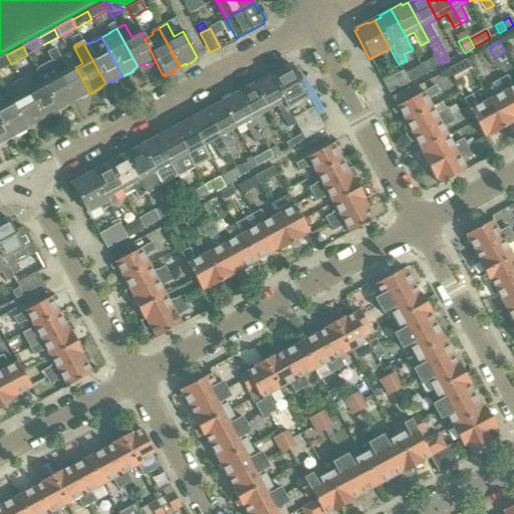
[(48,56),(51,62),(73,101),(78,98),(79,100),(90,94),(75,67),(67,72),(56,51),(48,56)]
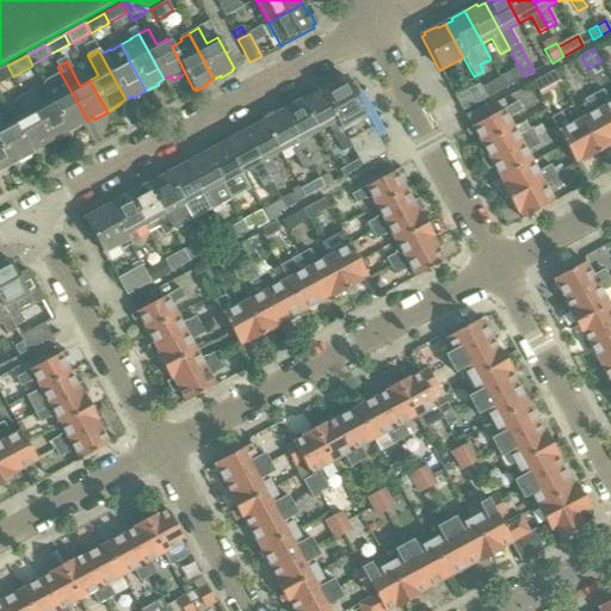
[(0,82),(13,76),(7,66),(0,69),(0,82)]
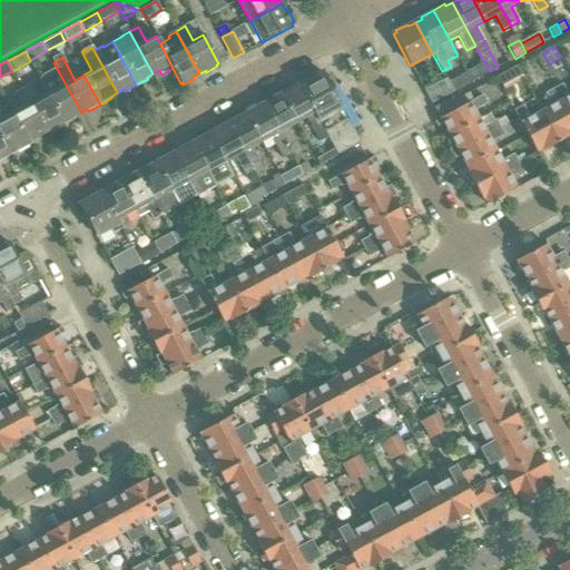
[(467,74),(471,81),(490,71),(484,64),(467,74)]
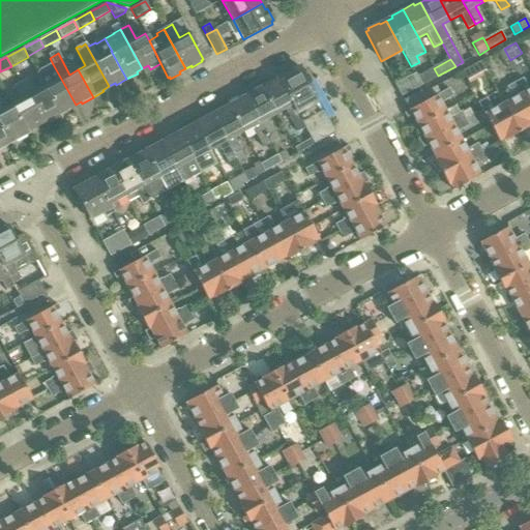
[(37,74),(45,88),(59,116),(70,110),(69,108),(76,105),(53,64),(52,65),(51,64),(37,71),(38,74),(37,74)]
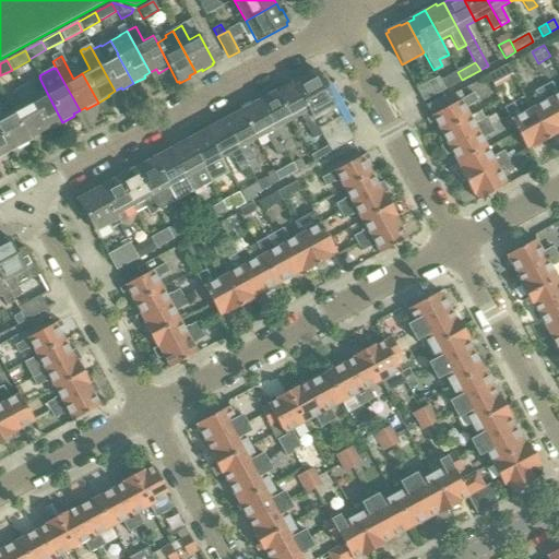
[(300,80),(293,84),(310,114),(332,102),(316,71),(312,73),(311,71),(299,78),(300,80)]
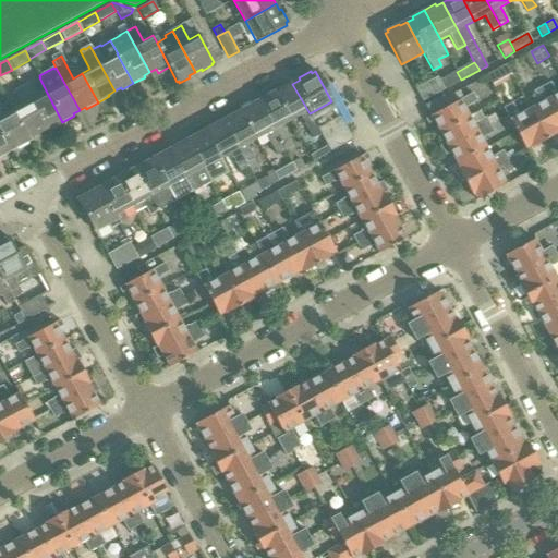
[(461,80),(457,72),(447,77),(438,82),(436,77),(415,89),(422,101),(461,80)]
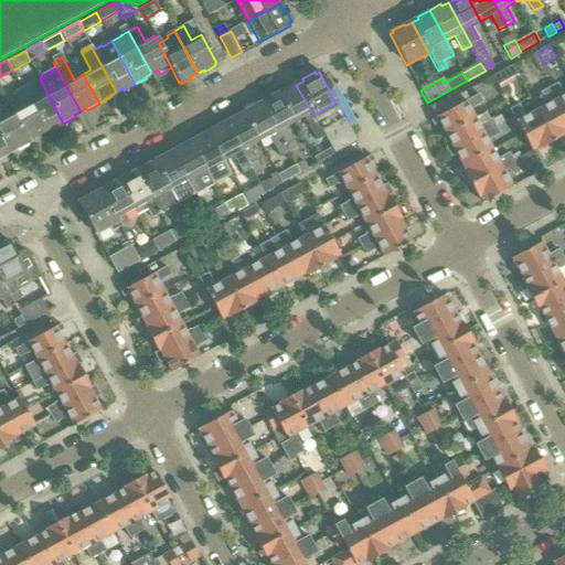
[(557,83),(548,88),(564,117),(564,93),(563,95),(557,83)]
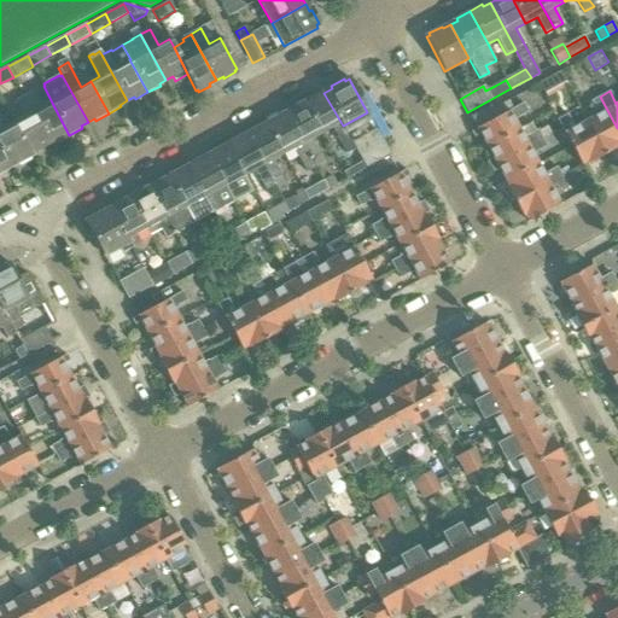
[(33,92),(23,97),(48,144),(56,140),(57,141),(69,135),(52,103),(41,108),(33,92)]
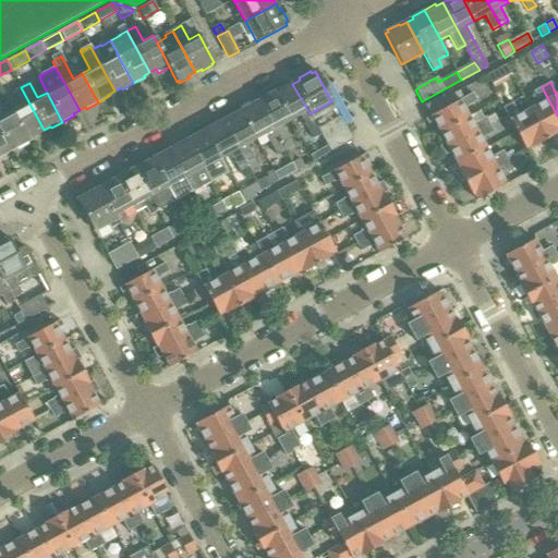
[(286,85),(274,92),(290,121),(300,116),(313,140),(320,135),(310,113),(292,84),(287,87),(286,85)]
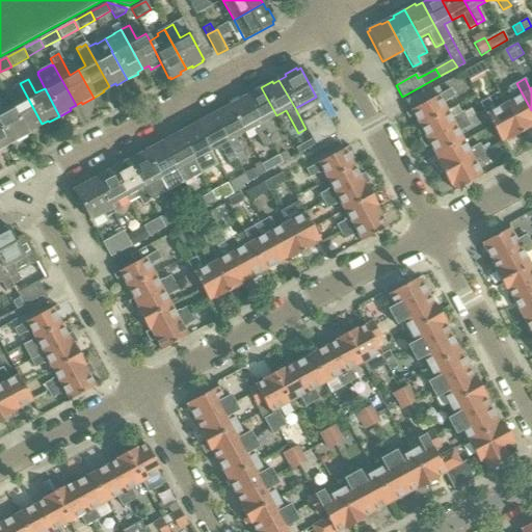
[(21,101),(11,106),(26,134),(37,128),(36,127),(42,124),(20,83),(12,87),(21,101)]
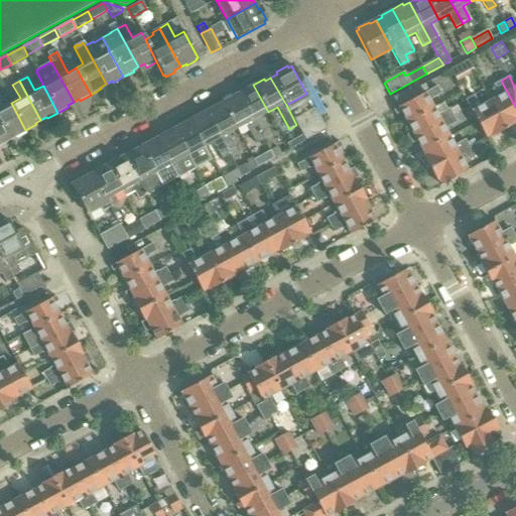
[(503,93),(489,101),(505,130),(515,123),(515,107),(501,81),(494,85),(497,92),(501,90),(503,93)]
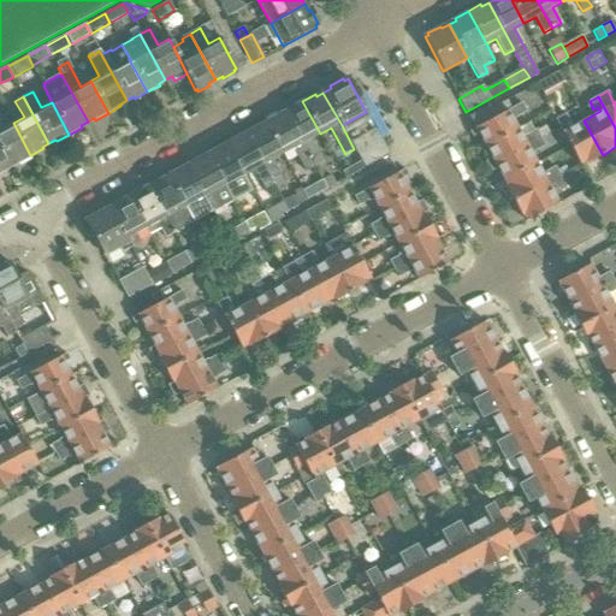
[(320,134),(302,101),(290,107),(291,110),(284,113),(314,167),(323,163),(311,140),(320,134)]
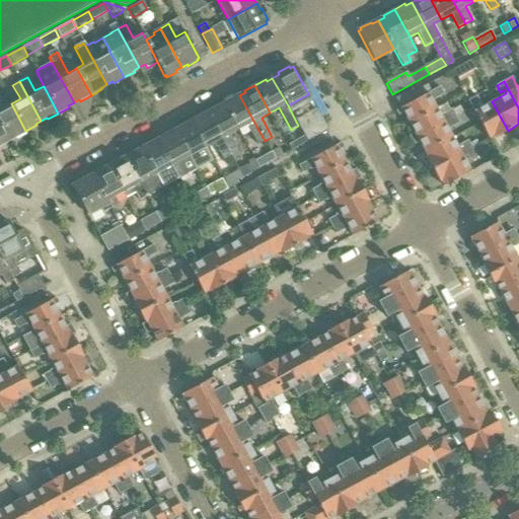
[(402,114),(409,123),(436,107),(432,101),(436,98),(443,94),(439,87),(417,99),(400,108),(395,112),(397,116),(402,114)]
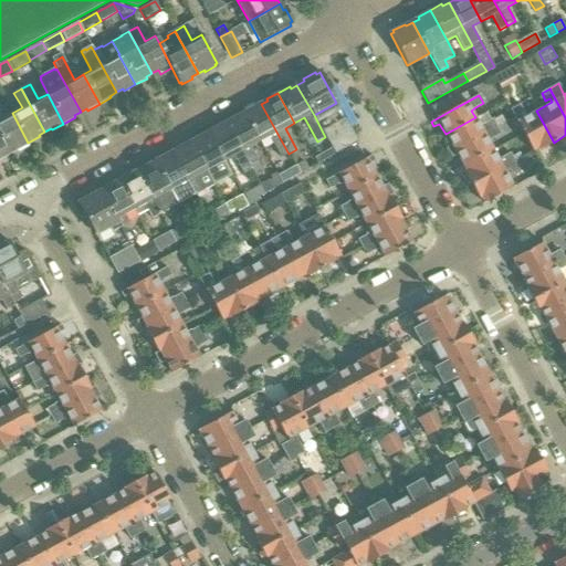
[(430,108),(437,118),(454,108),(449,98),(430,108)]
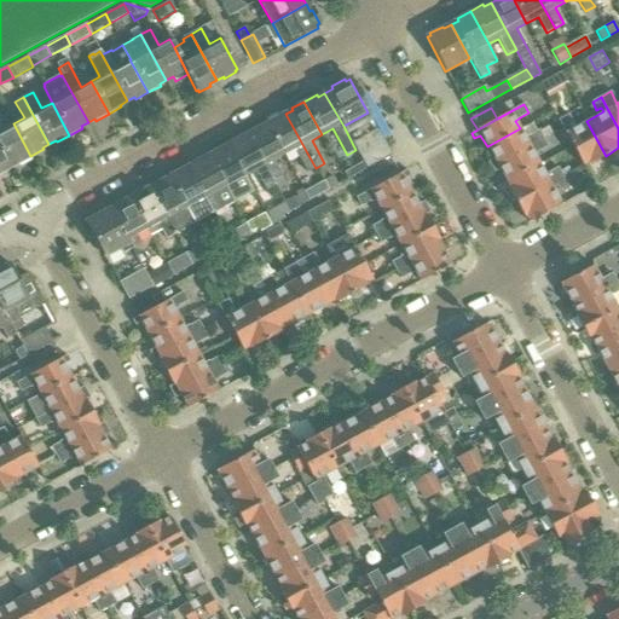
[(391,155),(368,113),(343,126),(356,150),(362,161),(366,169),(391,155)]
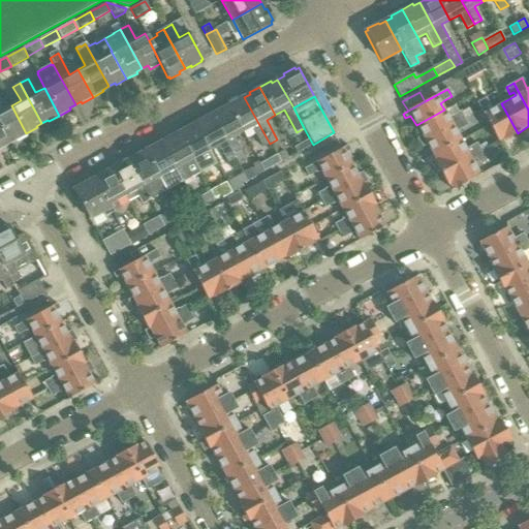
[(238,98),(226,104),(242,132),(252,127),(262,147),(270,144),(244,97),(239,100),(238,98)]
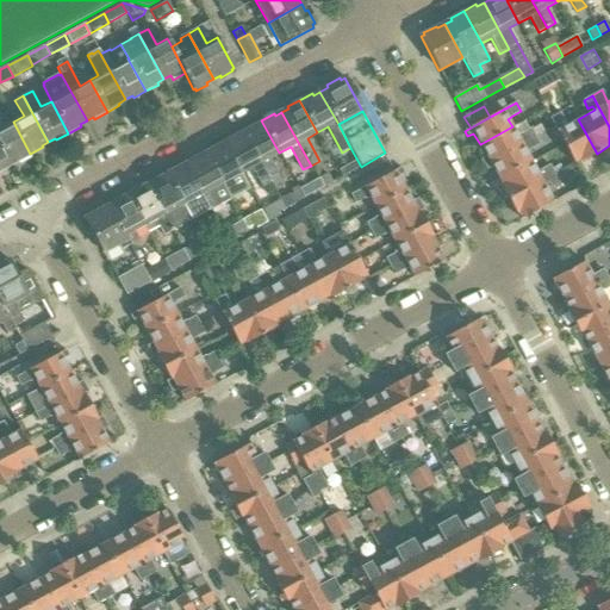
[(597,154),(578,119),(561,128),(560,123),(564,122),(559,113),(549,118),(574,163),(580,161),(580,162),(597,154)]
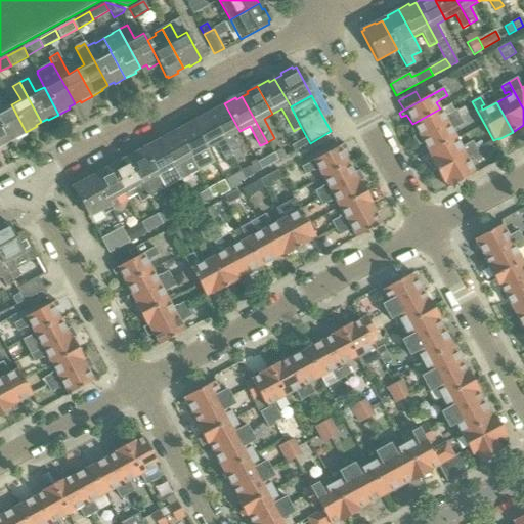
[(215,112),(210,114),(233,158),(235,162),(243,157),(231,136),(239,131),(224,103),(214,110),(215,112)]
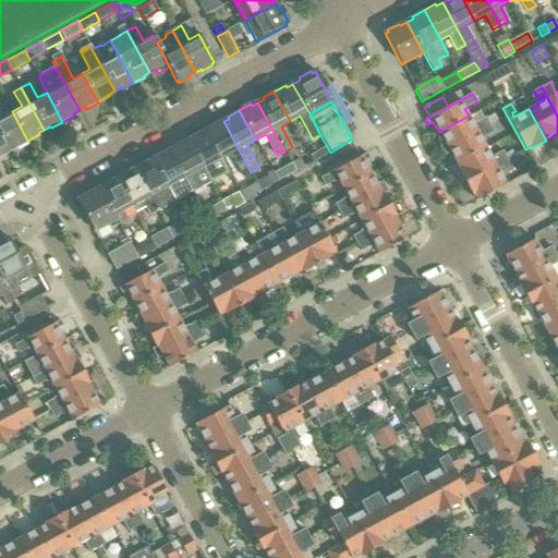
[(0,112),(0,131),(10,150),(27,141),(12,111),(2,117),(0,112)]
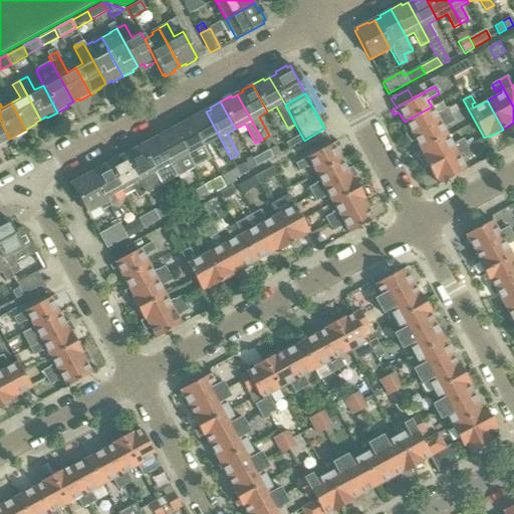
[(405,135),(408,139),(451,115),(447,108),(436,114),(432,106),(405,121),(410,132),(405,135)]
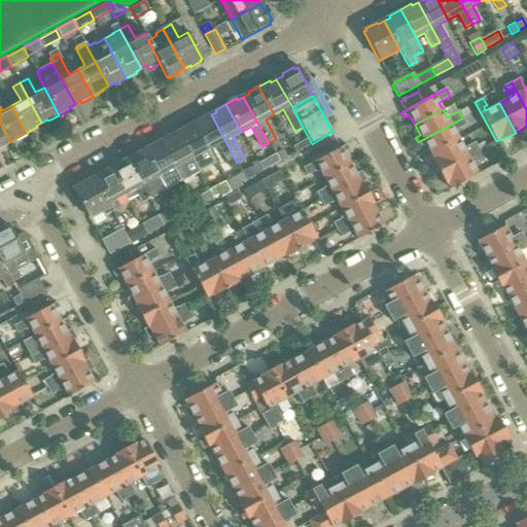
[(203,116),(192,121),(208,150),(217,145),(227,163),(235,159),(211,114),(205,118),(203,116)]
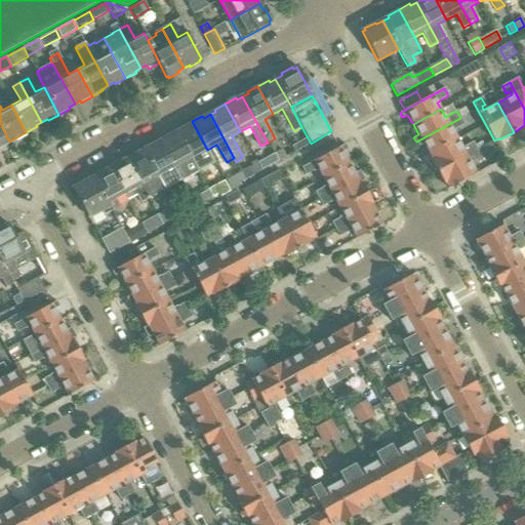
[(423,144),(429,154),(457,138),(453,130),(465,124),(460,118),(416,142),(418,147),(423,144)]
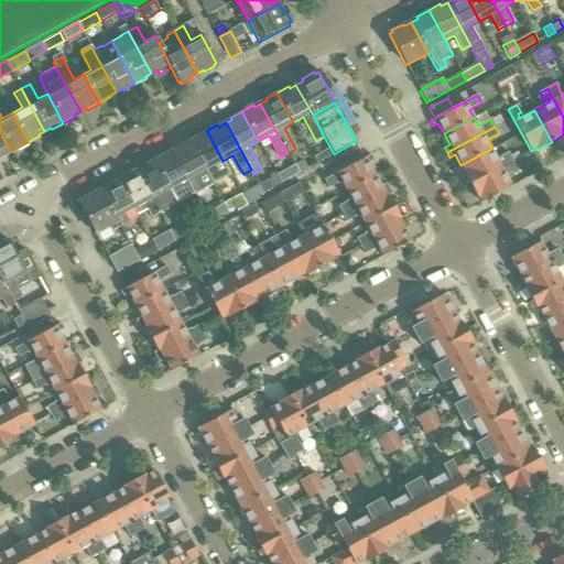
[(195,139),(190,142),(213,184),(220,180),(220,181),(230,175),(223,161),(206,130),(194,137),(195,139)]
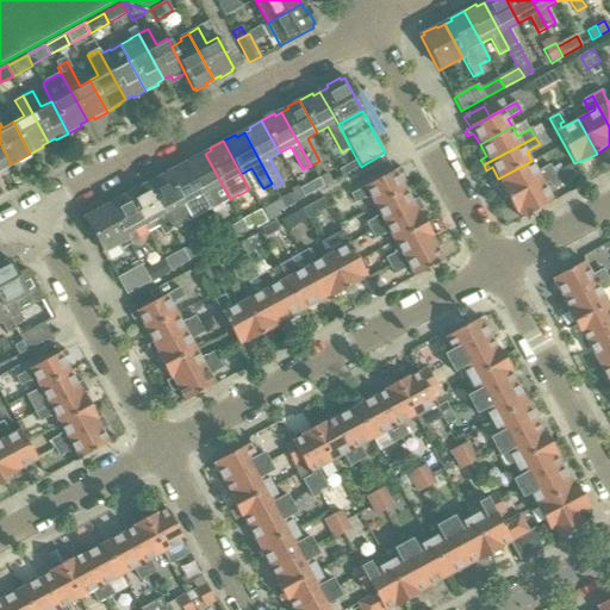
[(0,143),(0,169),(11,165),(0,143)]
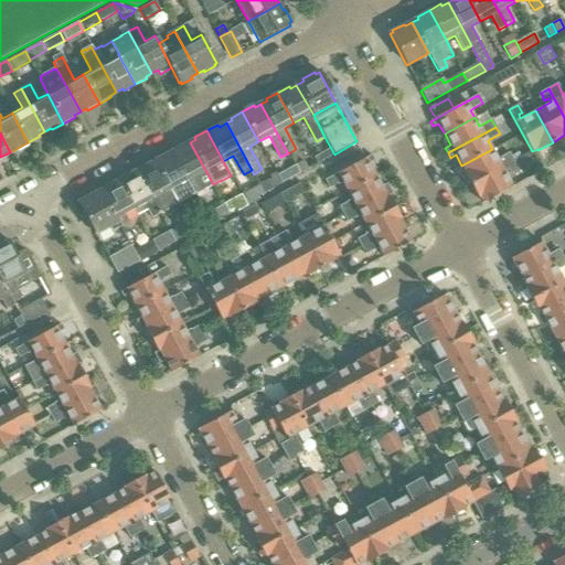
[(178,149),(172,152),(194,194),(213,184),(190,142),(189,144),(188,141),(177,147),(178,149)]
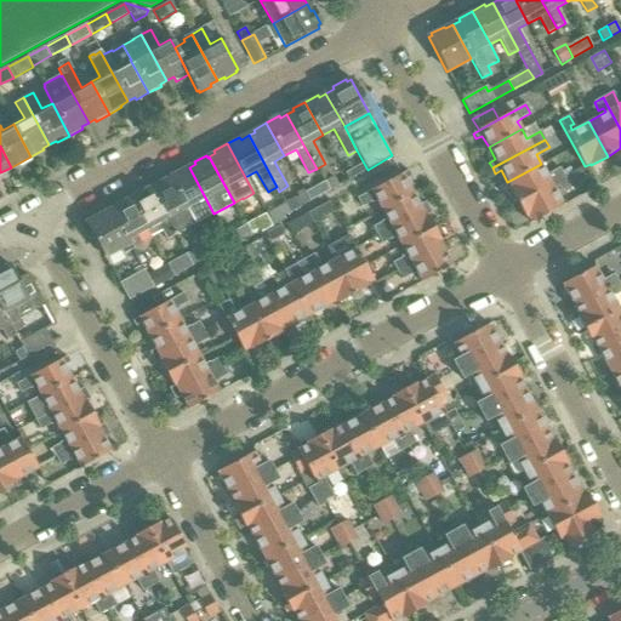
[(368,170),(363,161),(343,171),(348,180),(368,170)]
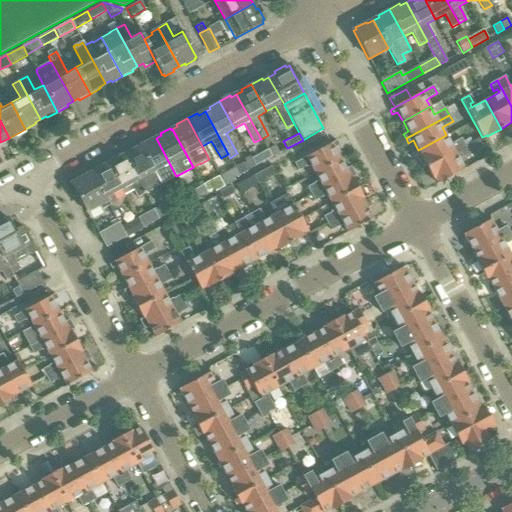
[(419,155),(426,168),(465,146),(462,142),(461,139),(454,142),(456,146),(453,148),(446,135),(418,150),(420,154),(419,155)]
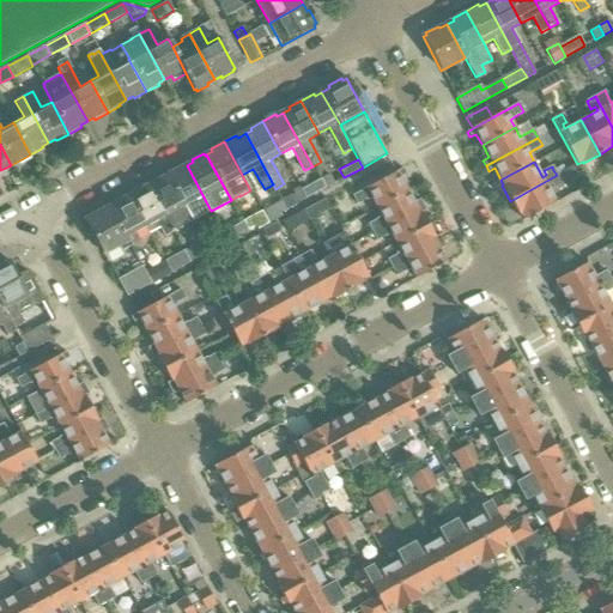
[(178,167),(167,174),(193,222),(211,211),(187,165),(180,169),(178,167)]
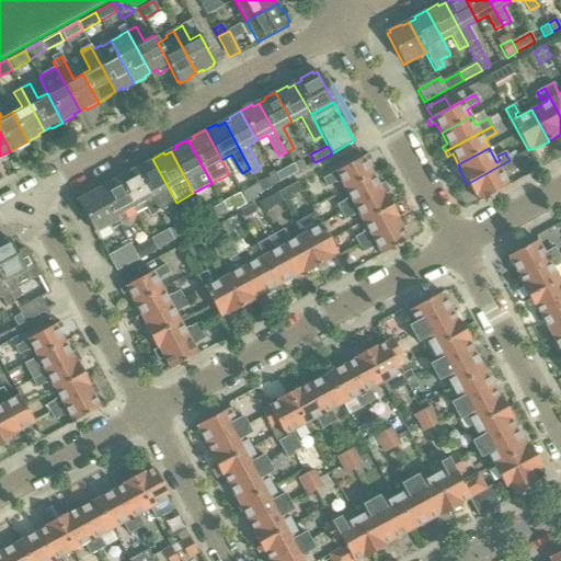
[(506,156),(510,160),(516,157),(514,151),(506,156)]
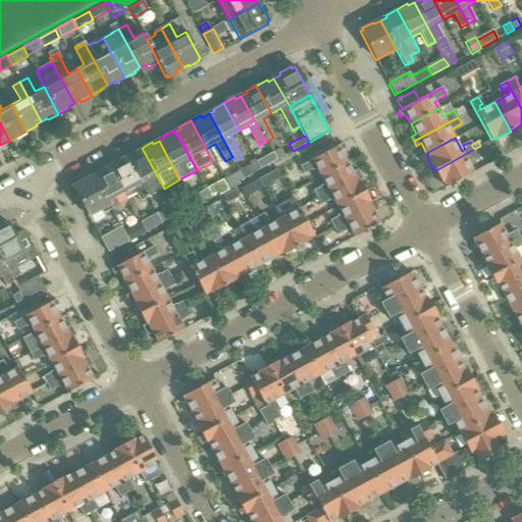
[(316,168),(320,176),(347,162),(341,151),(346,149),(343,144),(300,167),(304,174),(311,170),(312,170),(316,168)]
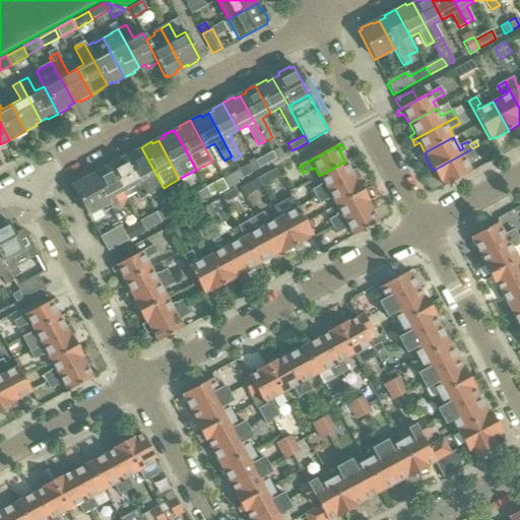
[(131,155),(126,157),(147,196),(164,188),(141,147),(130,153),(131,155)]
